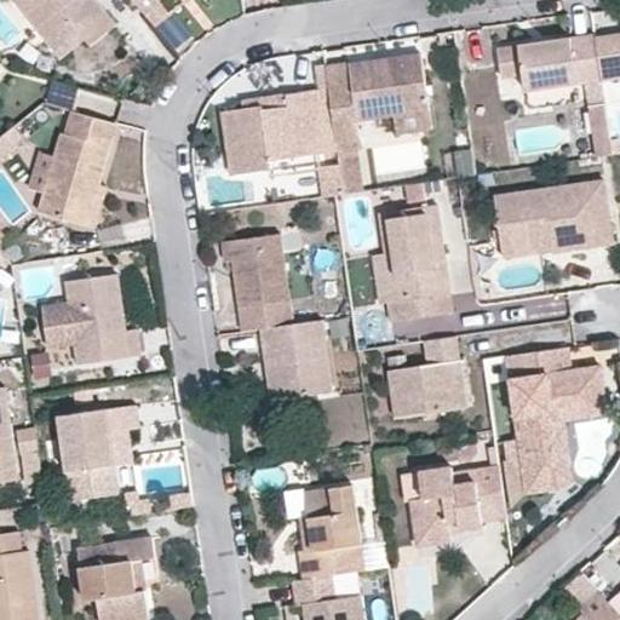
[(12,0),(13,0),(56,53),(108,10),(99,0),(12,0)]
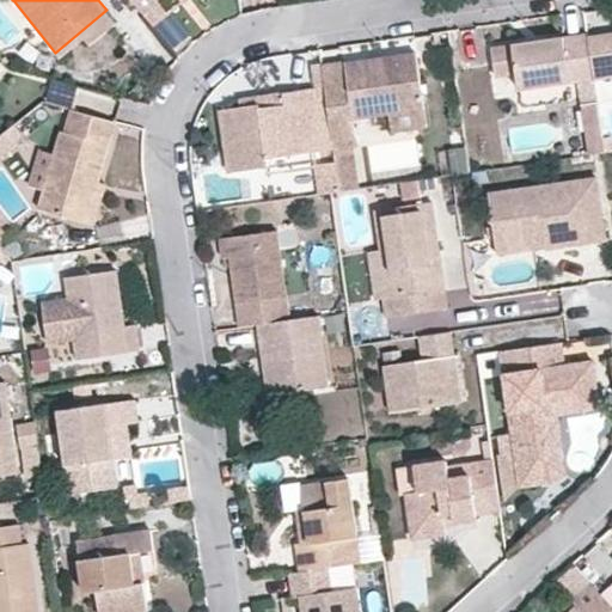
[(134,0),(146,14),(161,4),(158,0),(134,0)]
